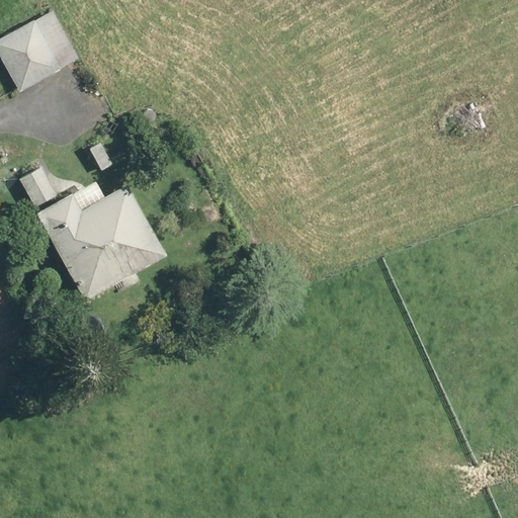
[(54,9),(0,39),(0,50),(23,90),(81,57),(54,9)]
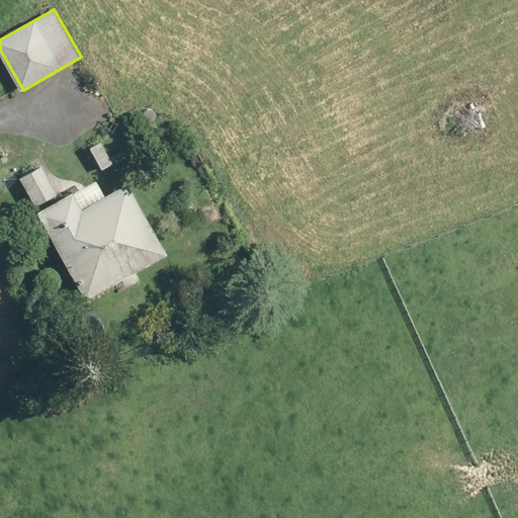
[(113,135),(92,148),(105,170),(126,157),(113,135)]
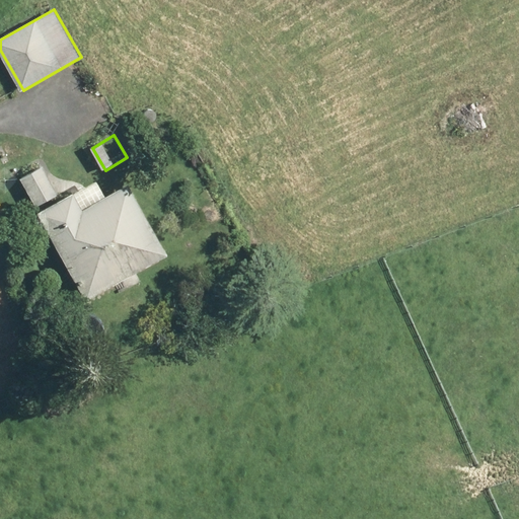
[(42,164),(18,176),(34,205),(58,193),(42,164)]
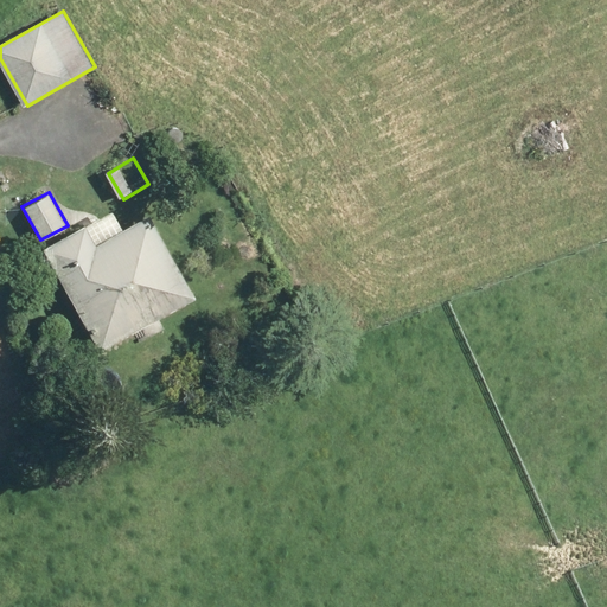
[(114,211),(45,247),(101,352),(197,302),(153,218),(126,232),(114,211)]
